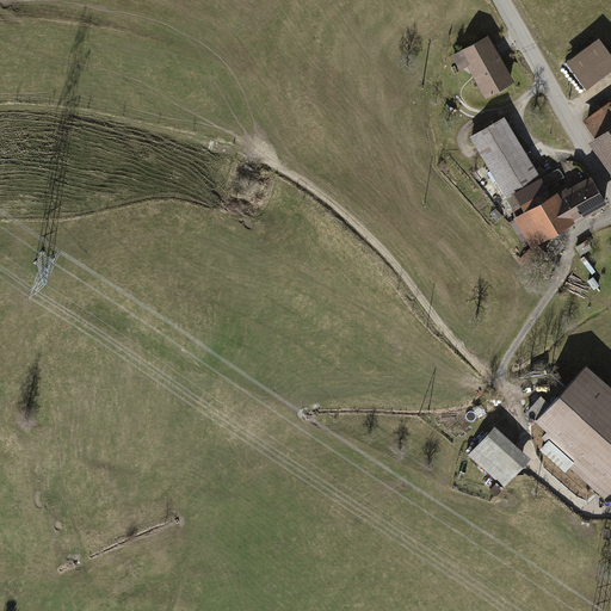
[(513,80),(489,36),(462,51),(486,94),(513,80)]
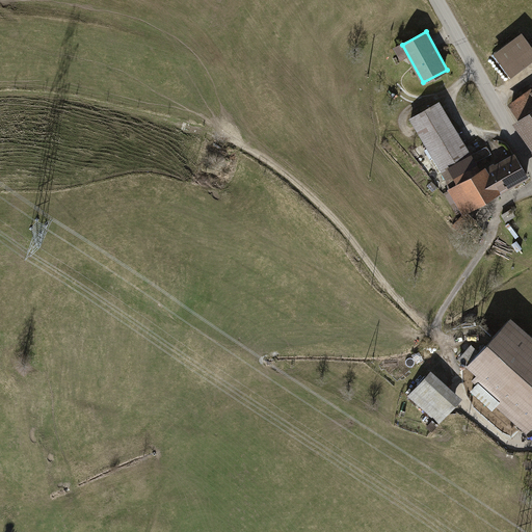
[(531,59),(531,47),(522,34),(495,55),(511,76),(531,59)]
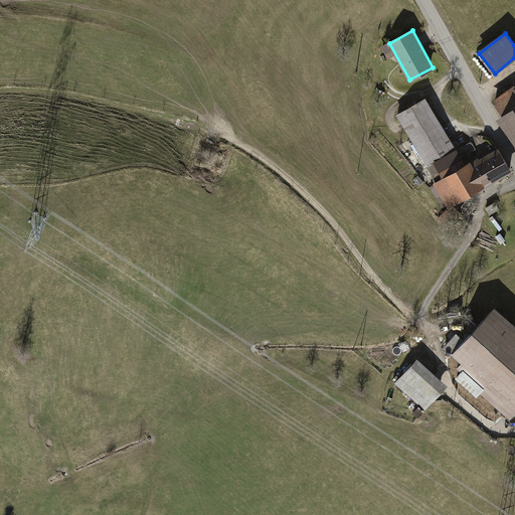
[(514,91),(496,105),(514,132),(514,91)]
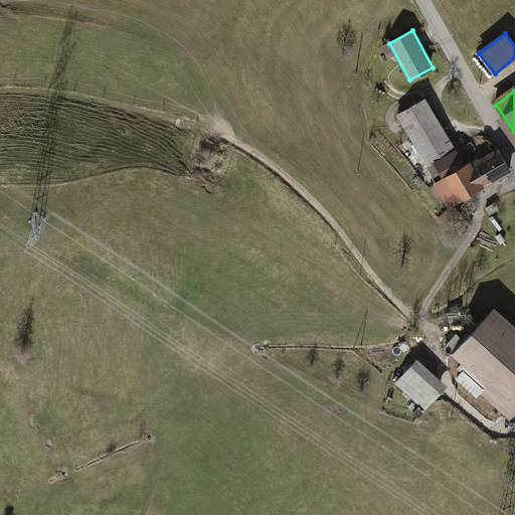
[(454,148),(426,99),(397,115),(424,164),(454,148)]
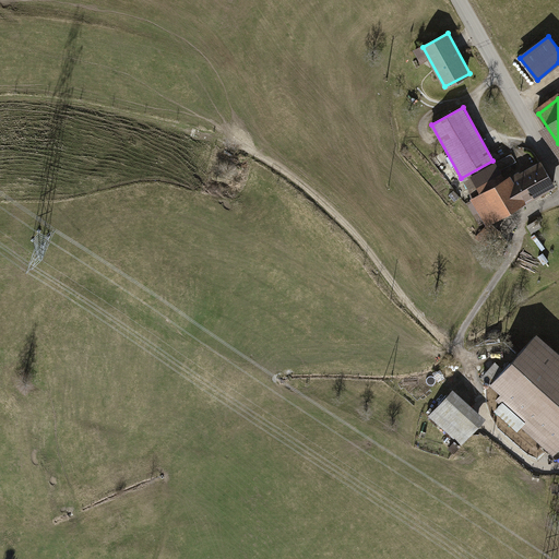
[(510,156),(463,183),(474,202),(467,205),(482,229),(554,188),(540,164),(521,175),(510,156)]
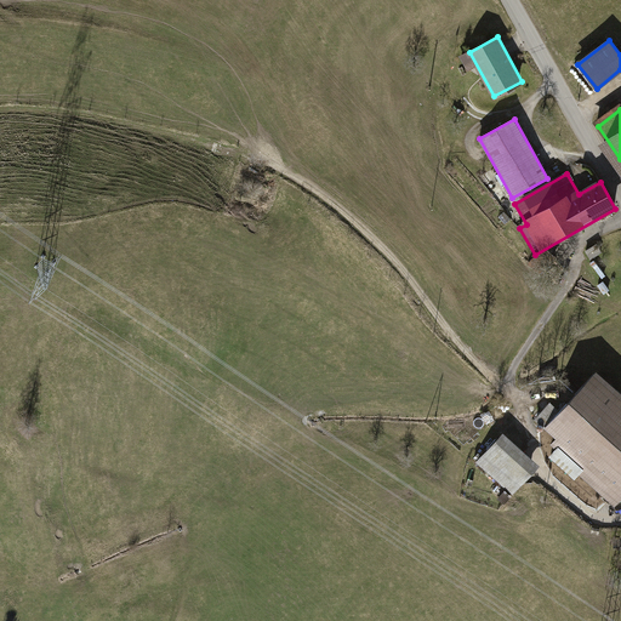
[(620,391),(599,371),(546,428),(557,438),(552,444),(581,471),(579,473),(615,507),(620,500),(620,391)]
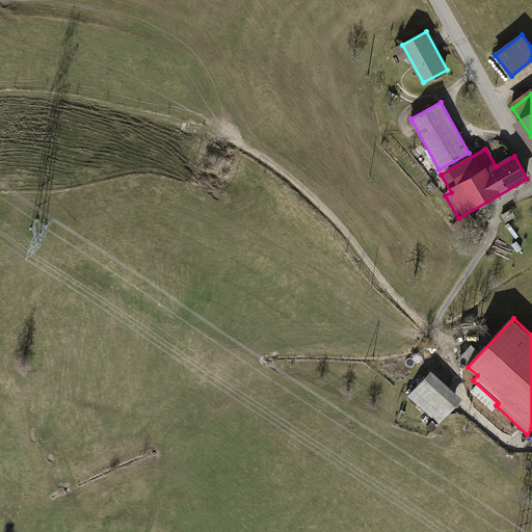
[(432,370),(409,394),(441,423),(463,399),(432,370)]
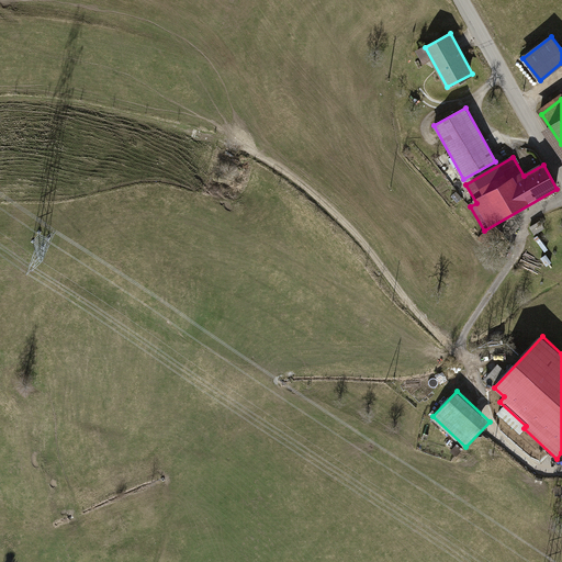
All buildings are outlined.
